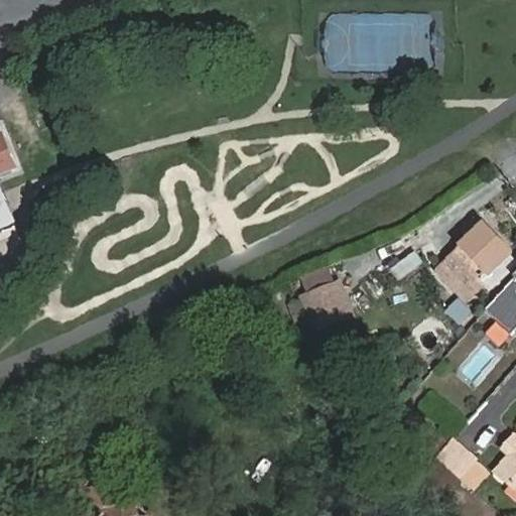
[(482,222),(436,269),(468,299),(483,284),(478,280),(509,248),(482,222)]
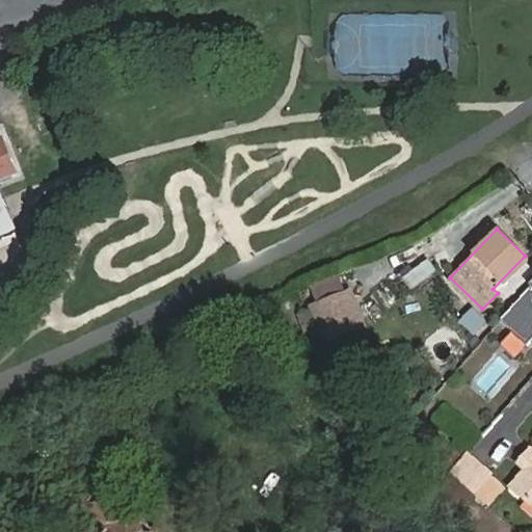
[(531,285),(500,321),(528,346),(531,341),(531,285)]
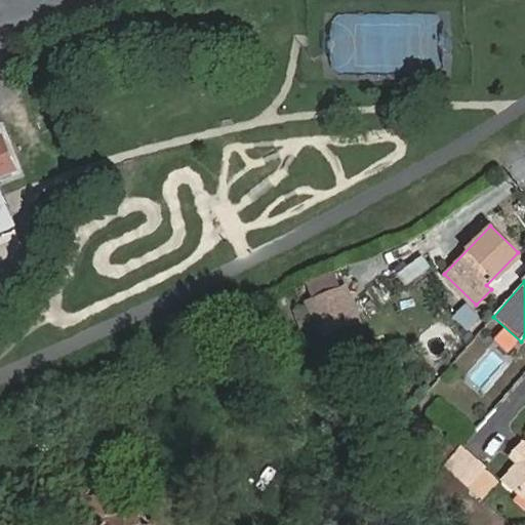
[(307,303),(322,336),(362,320),(346,285),(307,303)]
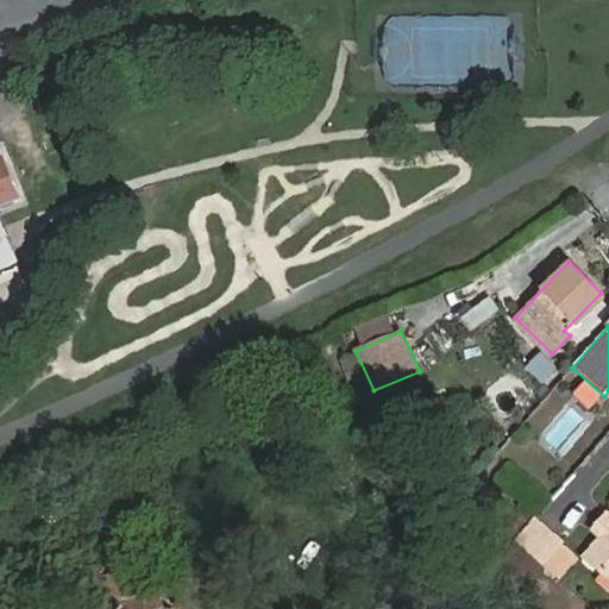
[(433,506),(426,514),(438,525),(446,515),(433,506)]
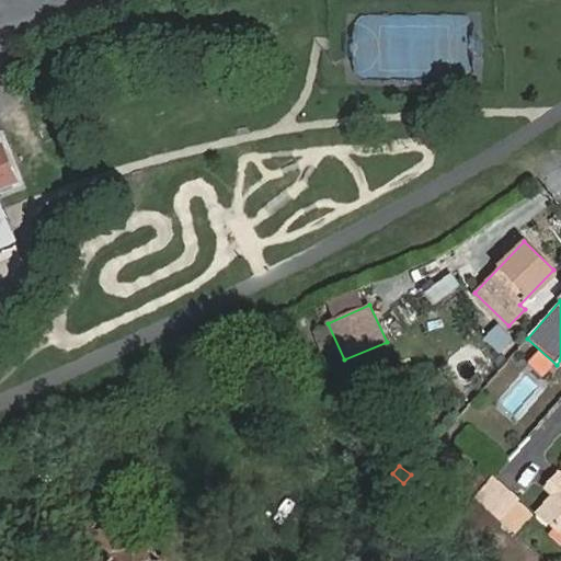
[(560,469),(547,487),(556,494),(560,487),(560,469)]
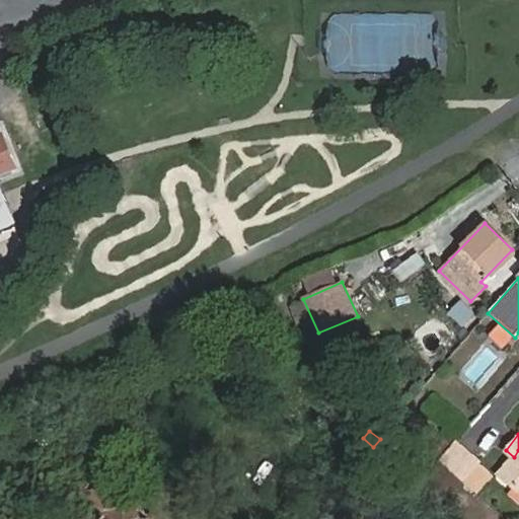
[(455,442),(439,461),(463,482),(479,462),(455,442)]
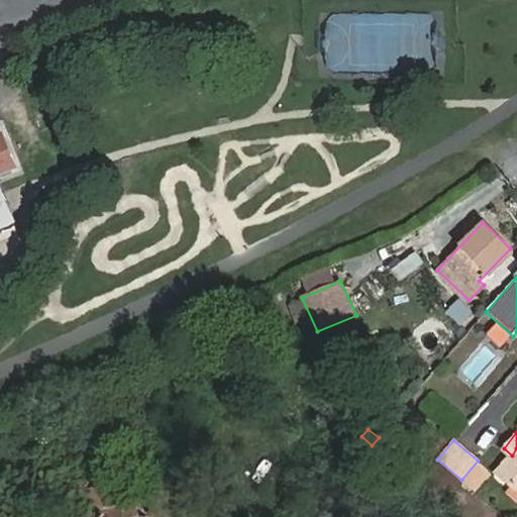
[(516,448),(512,455),(496,475),(509,486),(516,476),(516,448)]
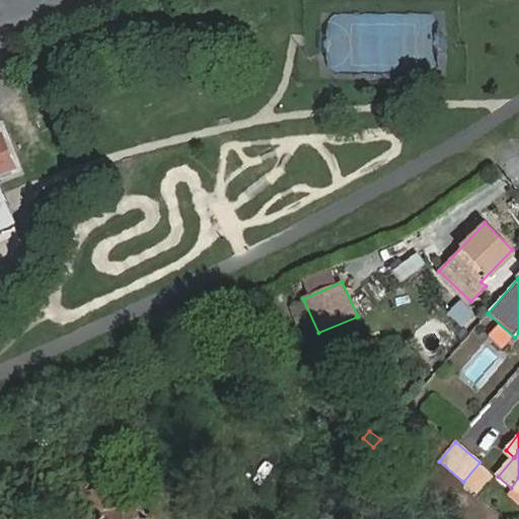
[(104,518),(151,518),(100,474),(86,491),(106,509),(110,513),(105,518),(104,518)]
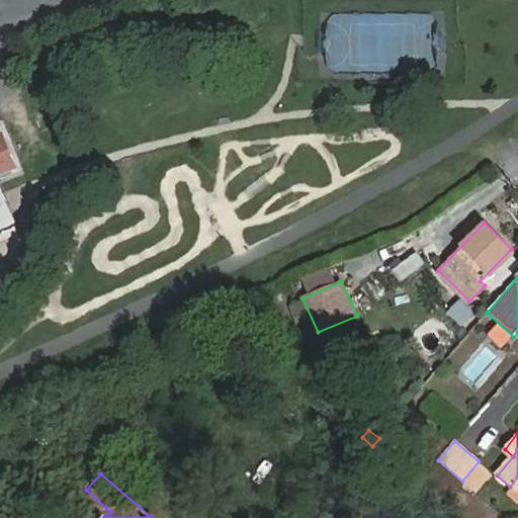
[(110,512),(106,508),(102,514),(105,517),(110,512)]
